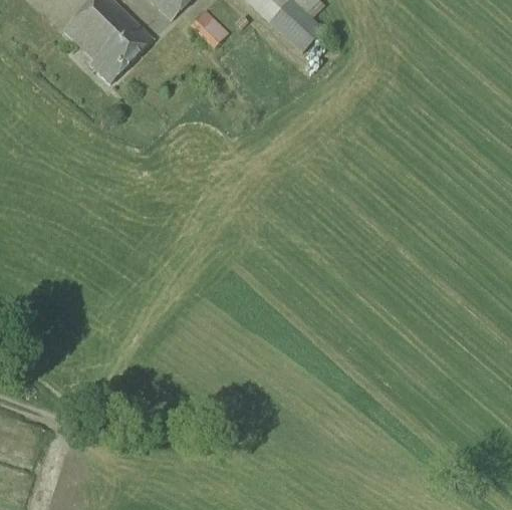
[(111,85),(155,40),(112,0),(94,0),(64,31),(94,60),(90,65),(111,85)]
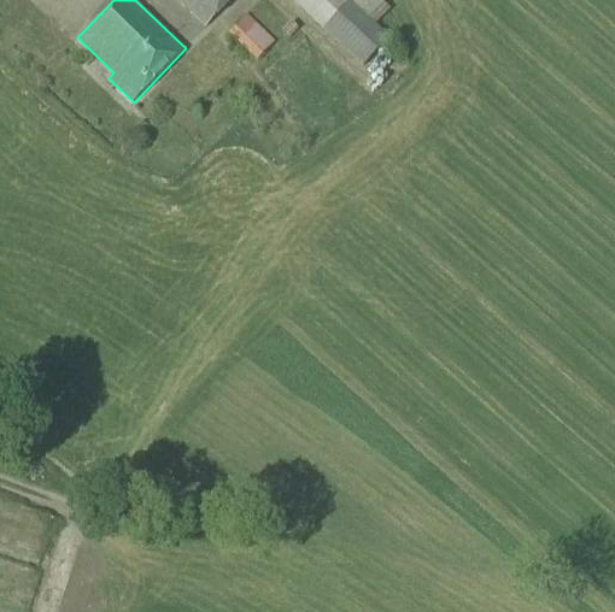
[(180,0),(205,24),(228,0),(180,0)]
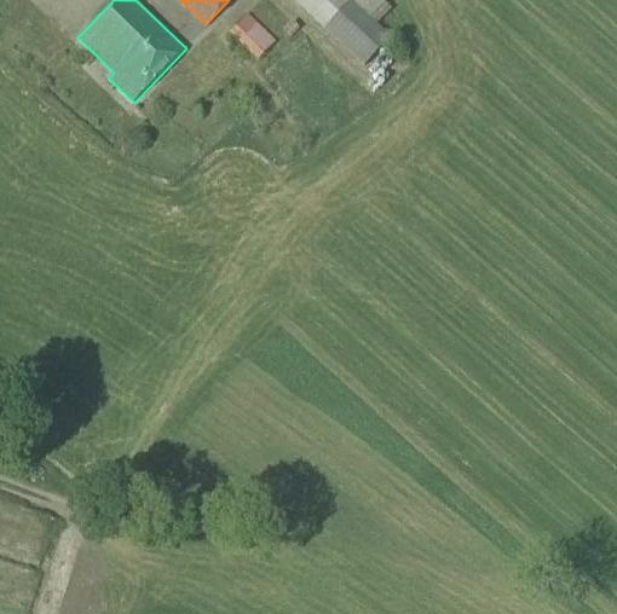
[(294,0),(364,65),(392,36),(352,0),(294,0)]
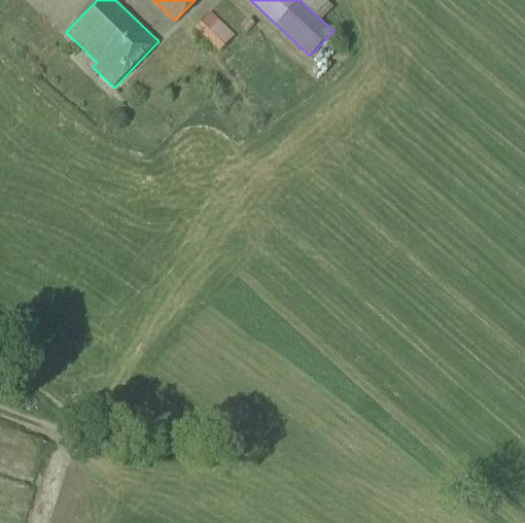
[(219,50),(235,34),(212,10),(196,27),(219,50)]
